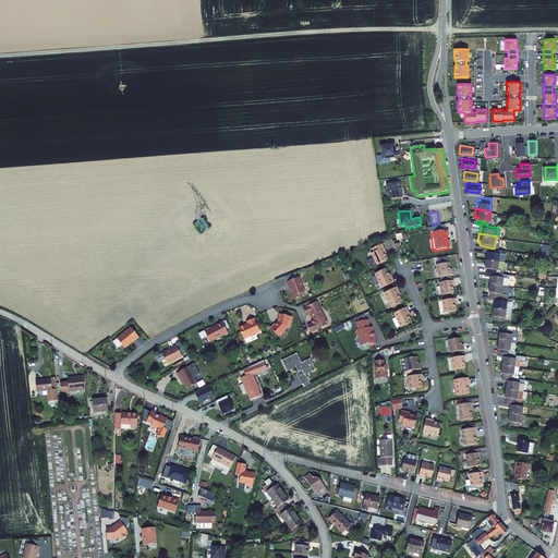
[(383,244),(373,250),(375,253),(372,254),(377,265),(388,261),(385,253),(386,252),(383,244)]
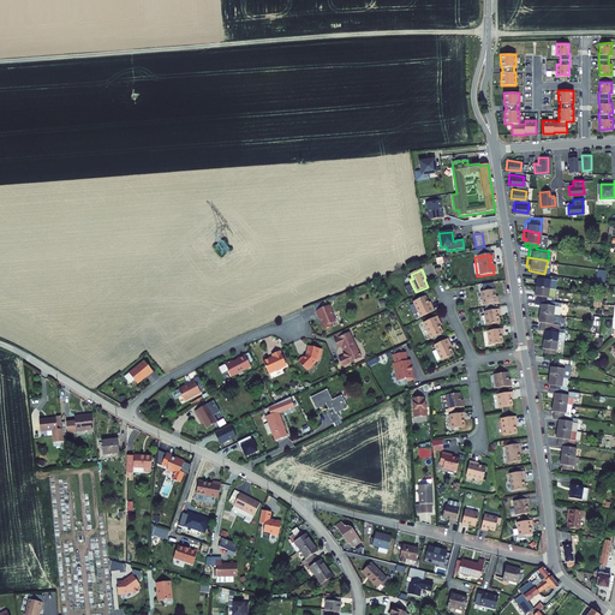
[(533,275),(532,285),(553,288),(555,275),(544,274),(539,273),(529,270),(527,274),(533,275)]
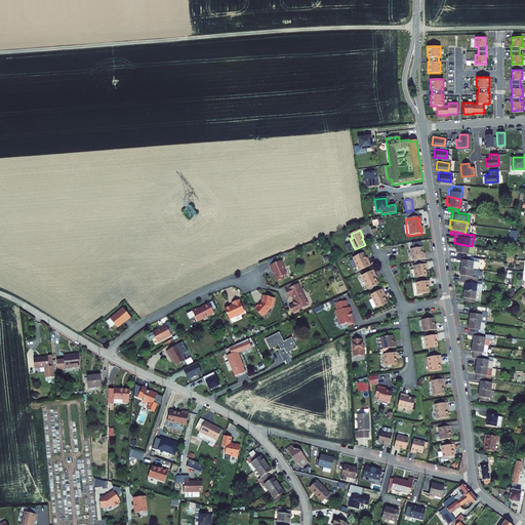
[(413,249),(411,249),(412,260),(414,260),(415,263),(421,261),(421,259),(426,258),(425,255),(422,255),(421,242),(412,243),(413,249)]
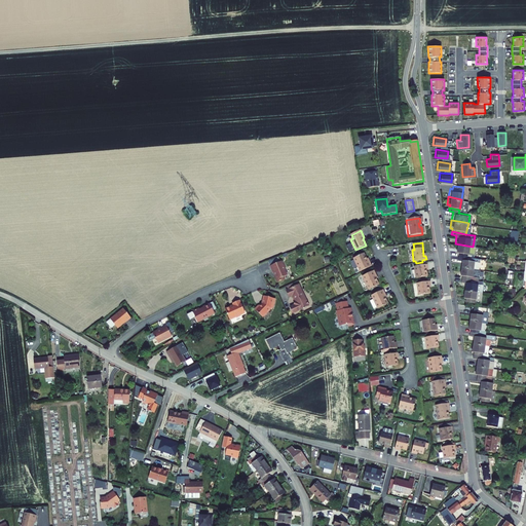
[(457,252),(456,255),(464,256),(471,257),(473,247),(455,243),(454,251),(457,252)]
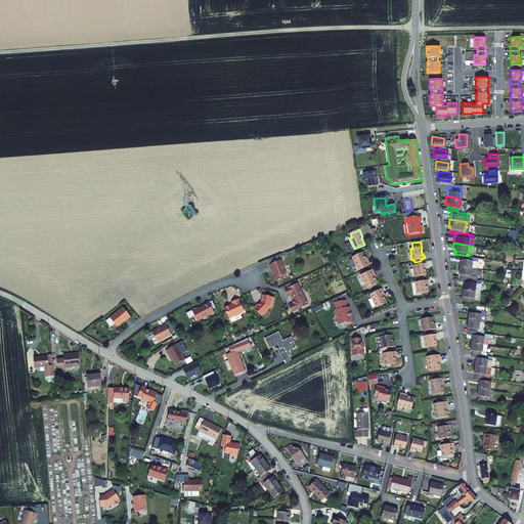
[(353,257),(359,270),(370,265),(367,259),(366,259),(363,253),(353,257)]
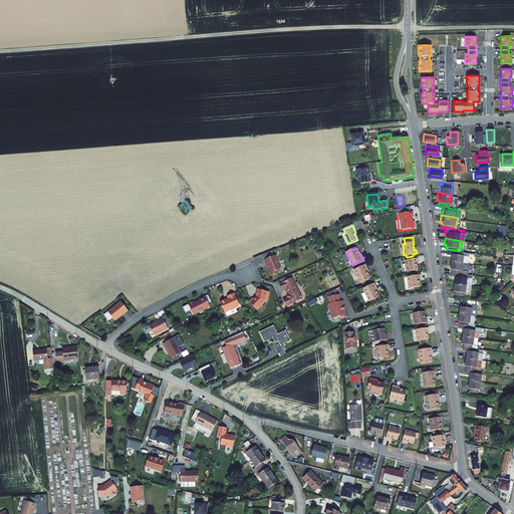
[(450,252),(449,259),(460,261),(464,262),(466,252),(460,251),(454,250),(446,249),(446,252),(450,252)]
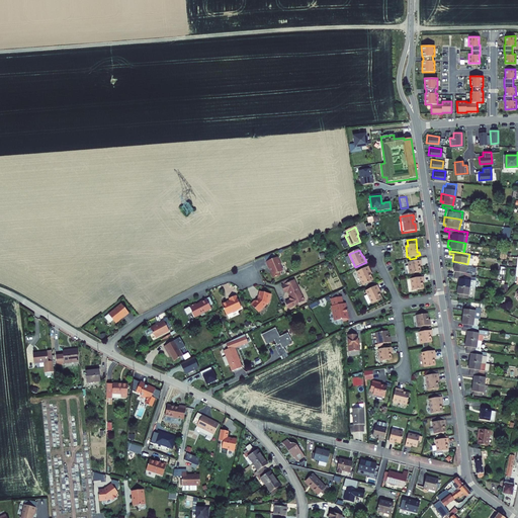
[(274,257),(263,261),(266,268),(267,268),(268,271),(268,272),(270,278),(277,275),(276,272),(280,271),(277,265),(278,264),(276,260),(275,260),(274,257)]
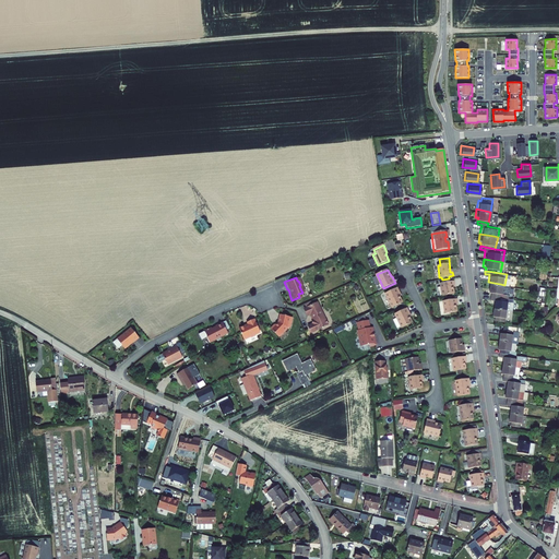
[(453,281),(440,283),(442,296),(454,294),(452,285),(454,285),(453,281)]
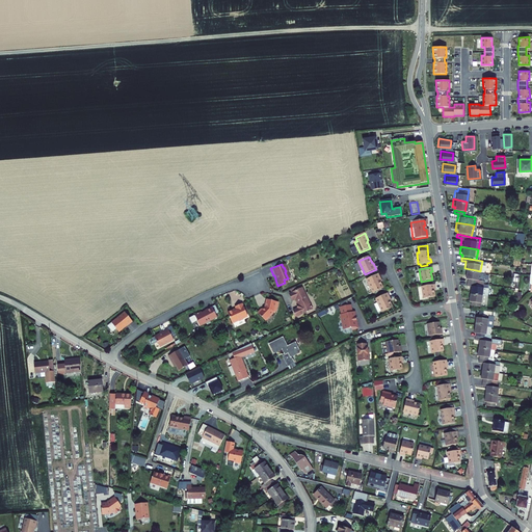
[(467,277),(466,281),(474,282),(479,283),(481,272),(480,271),(476,270),(464,268),(462,276),(467,277)]
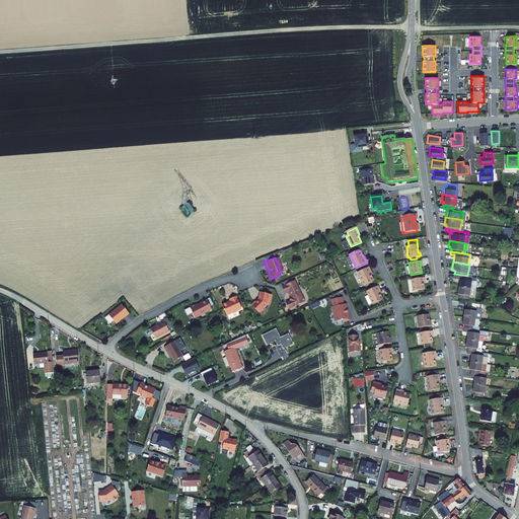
[(369,267),(358,272),(364,285),(374,280),(371,274),(372,273),(369,267)]
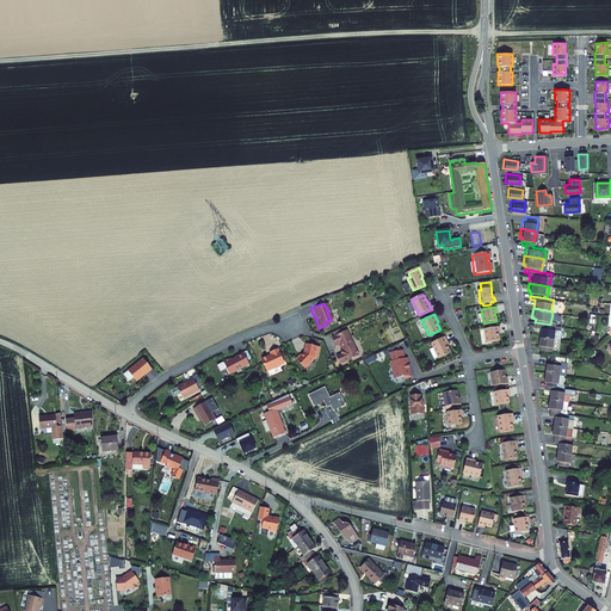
[(538,326),(537,335),(551,338),(556,338),(557,329),(553,329),(554,326),(550,325),(544,323),(535,322),(535,326),(538,326)]
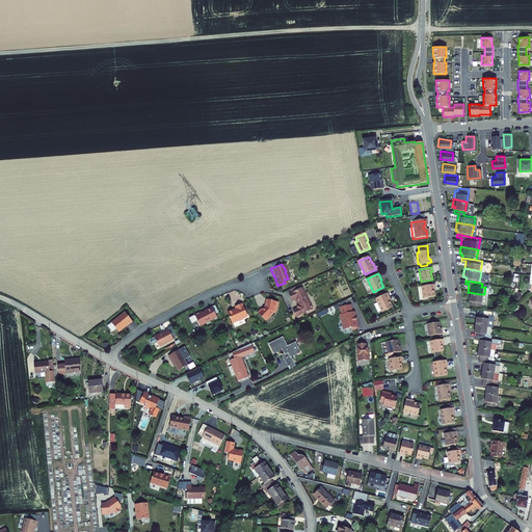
[(434,285),(422,286),(423,298),(434,296),(433,289),(434,288),(434,285)]
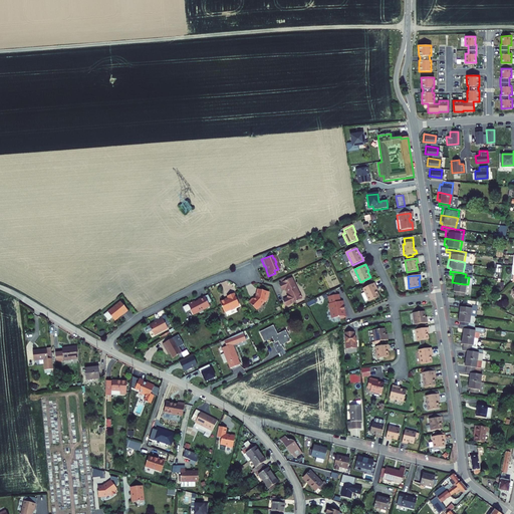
[(279,282),(277,283),(280,290),(283,288),(286,294),(284,297),(281,299),(284,305),(299,298),(289,278),(286,279),(285,276),(278,279),(279,282)]
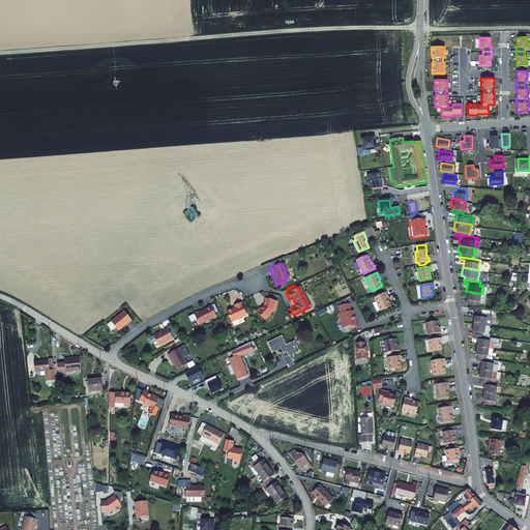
[(375,297),(381,310),(391,305),(388,298),(389,297),(386,291),(375,297)]
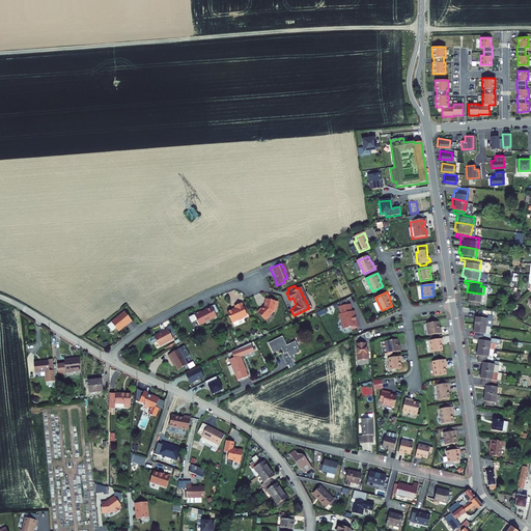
[(469,299),(468,303),(481,305),(483,294),(479,294),(467,291),(466,299),(469,299)]
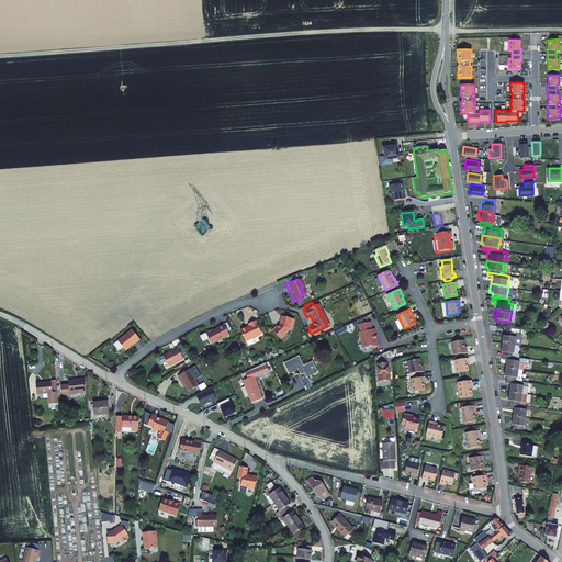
[(291,318),(279,315),(278,323),(274,326),(273,326),(269,329),(278,338),(287,328),(288,328),(289,329),(291,323),(290,322),(291,318)]
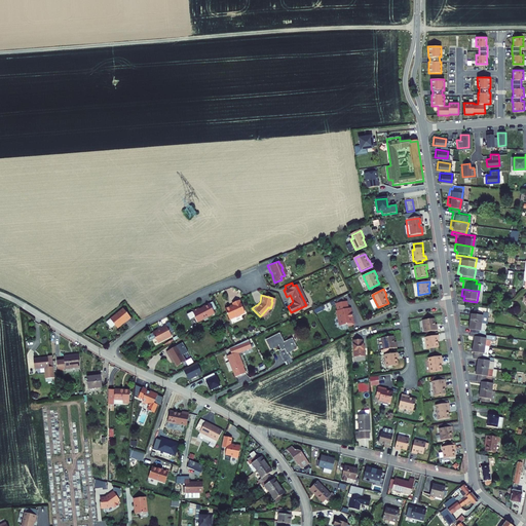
[(223,308),(228,318),(233,316),(234,316),(238,314),(242,311),(236,299),(230,302),(231,304),(230,304),(231,305),(228,306),(223,308)]
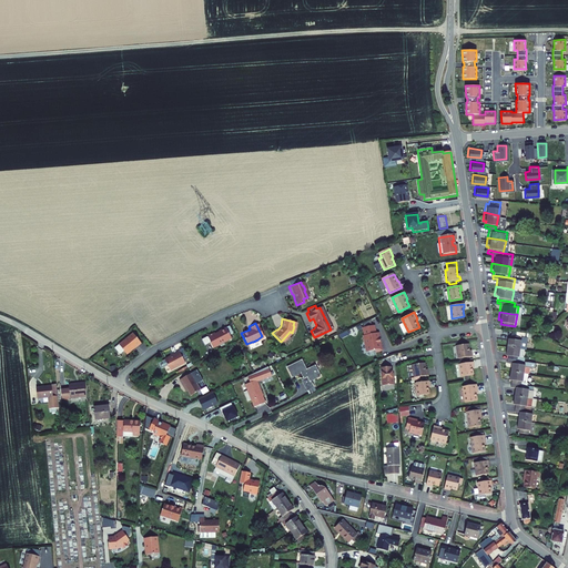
[(373,324),(363,326),(365,334),(363,334),(364,343),(366,344),(367,350),(374,348),(374,351),(381,348),(379,341),(378,341),(377,338),(378,338),(377,332),(375,332),(373,324)]
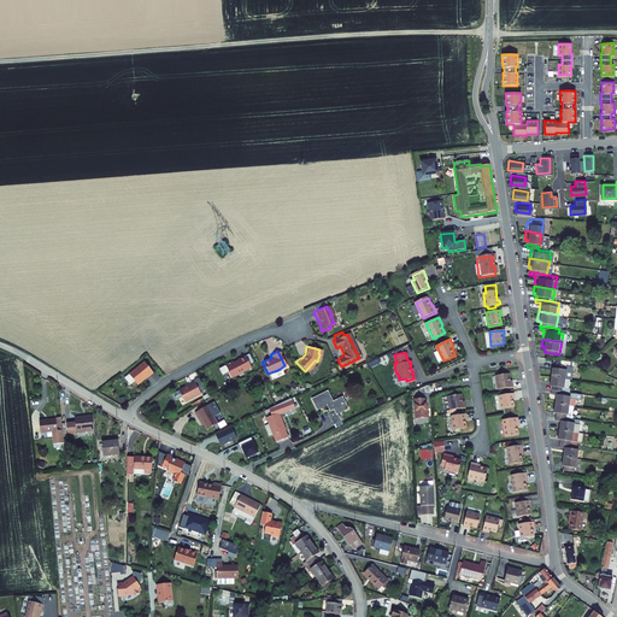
[(227,372),(229,377),(250,368),(244,356),(235,359),(236,360),(231,362),(231,360),(223,365),(227,371),(227,372)]
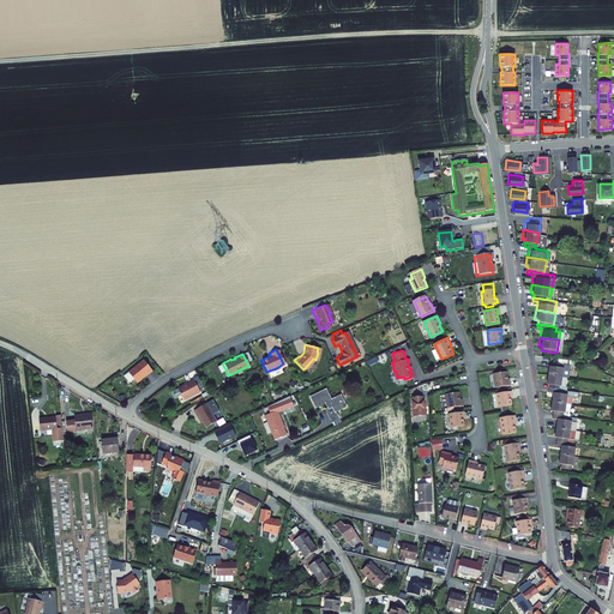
[(143,361),(127,373),(136,384),(144,377),(145,378),(151,372),(143,361)]
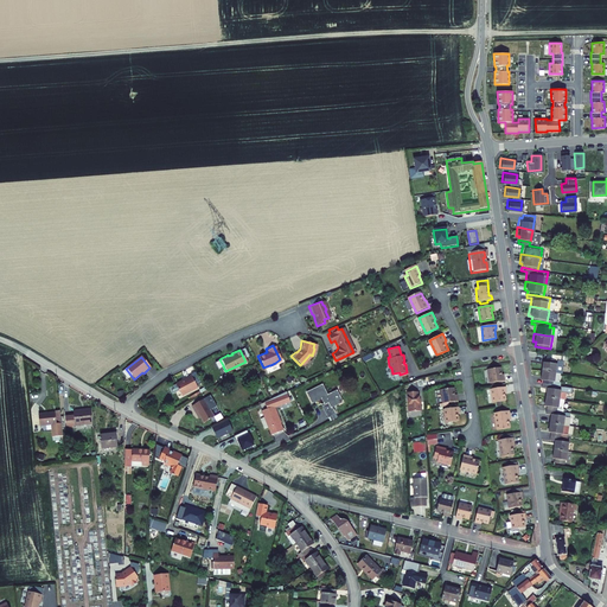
[(543,360),(542,369),(555,371),(556,358),(547,357),(545,360),(543,360)]
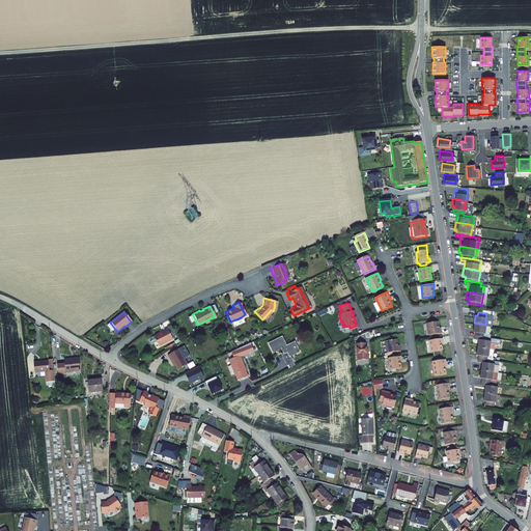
[(494,314),(486,313),(485,325),(491,325),(492,326),(494,314)]
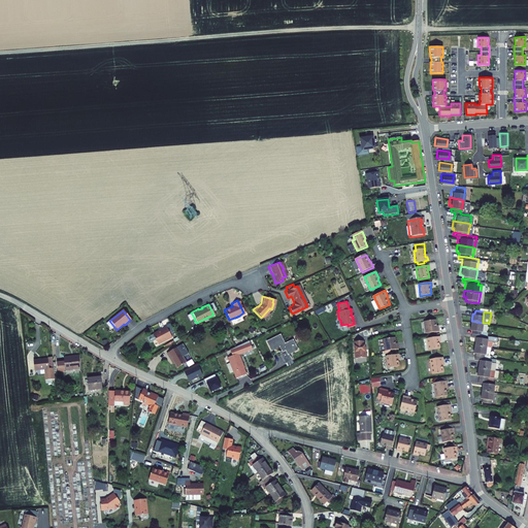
[(424,321),(425,332),(438,331),(437,327),(436,327),(435,320),(424,321)]
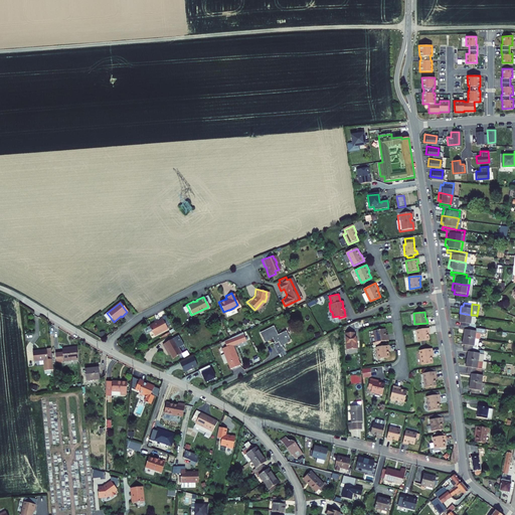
[(461,321),(460,325),(469,326),(475,327),(476,324),(475,324),(476,315),(471,315),(460,313),(458,321),(461,321)]
